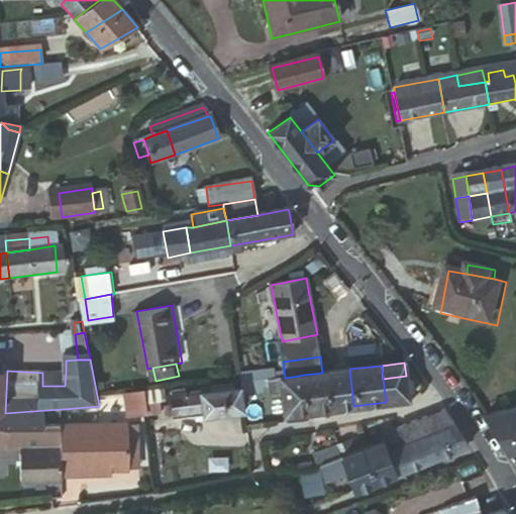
[(349,369),(324,373),(327,409),(353,406),(349,369)]
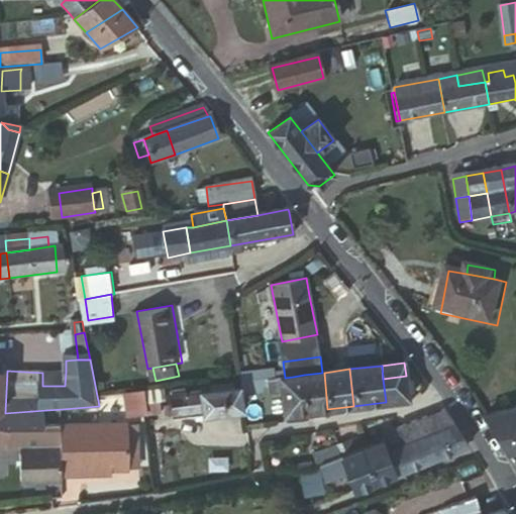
[(42,372),(42,373),(42,386),(65,386),(66,372),(42,372)]
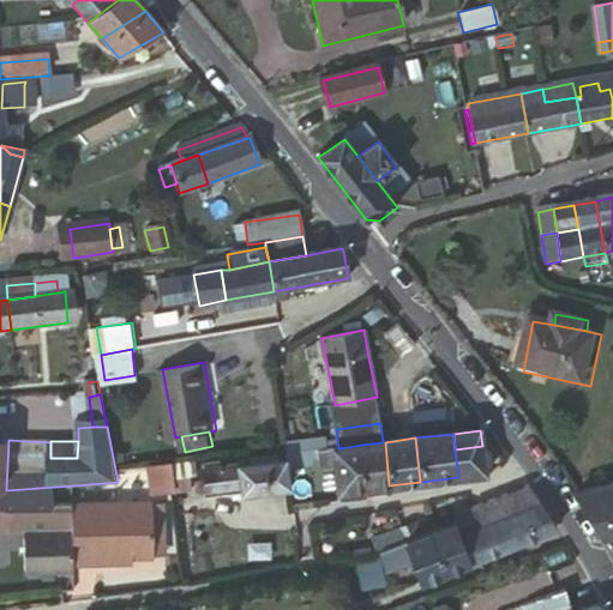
[(385,442),(383,442),(361,445),(366,489),(389,485),(385,442)]
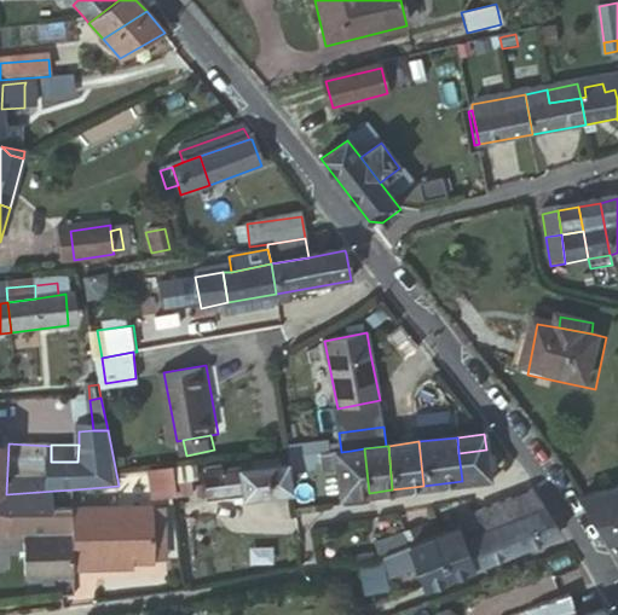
[(369,493),(364,448),(351,451),(341,452),(335,452),(336,464),(340,495),(369,493)]
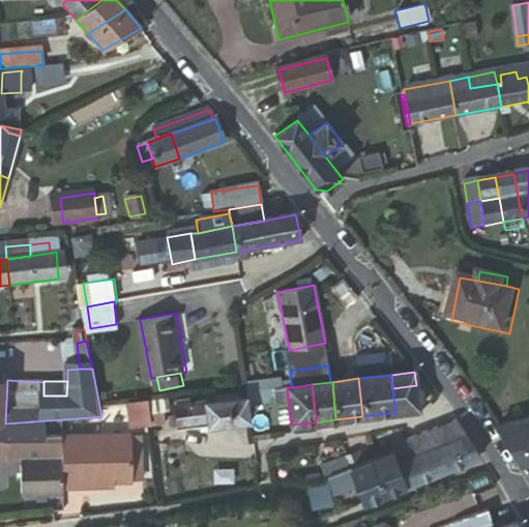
[(418,409),(416,385),(392,388),(395,412),(418,409)]
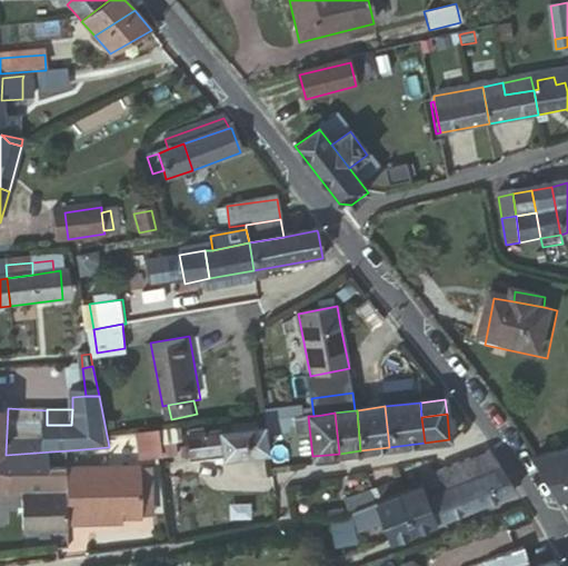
[(309,427),(308,416),(295,418),(297,428),(309,427)]
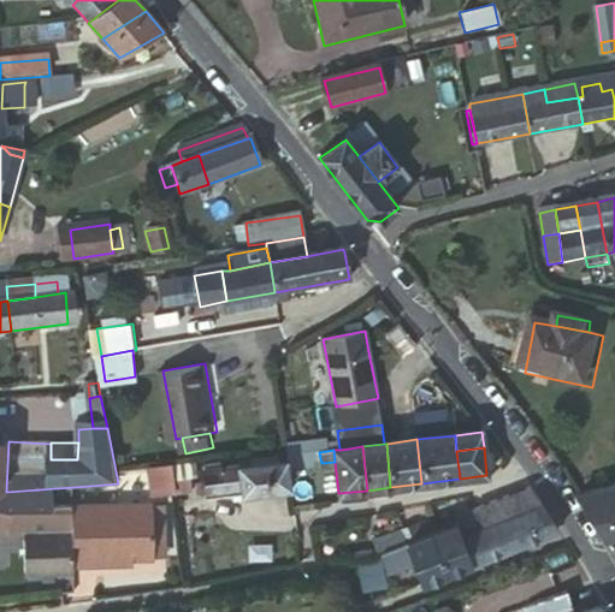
[(306,453),(293,455),(294,464),(307,463),(306,453)]
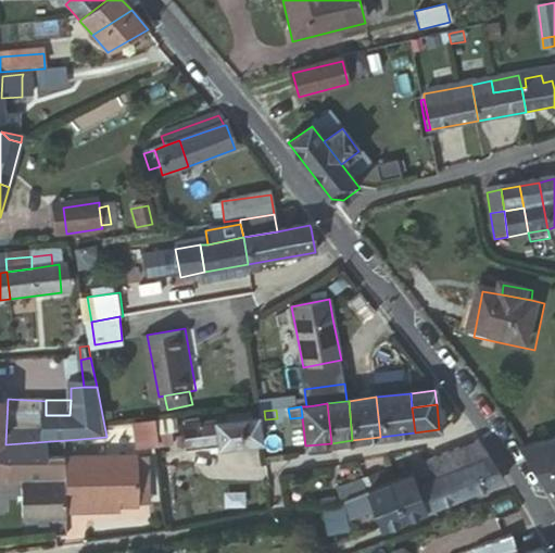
[(262,441),(257,418),(215,423),(217,441),(218,447),(262,441)]
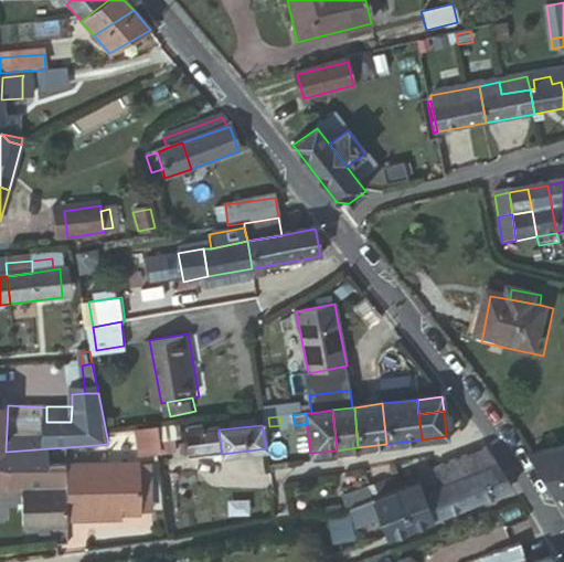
[(221,448),(219,430),(208,432),(210,449),(221,448)]
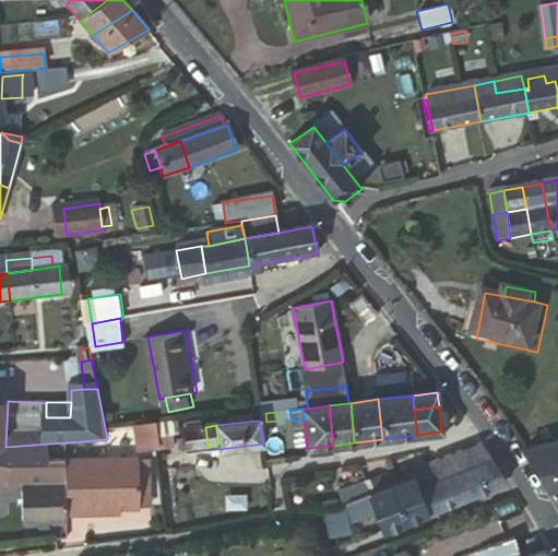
[(138,446),(157,442),(154,427),(135,429),(138,446)]
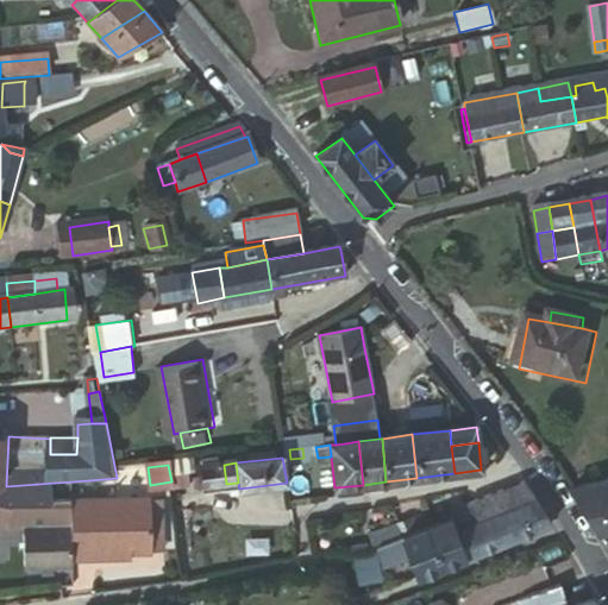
[(226,484),(224,465),(200,467),(204,487),(213,487),(214,491),(226,490),(226,484)]
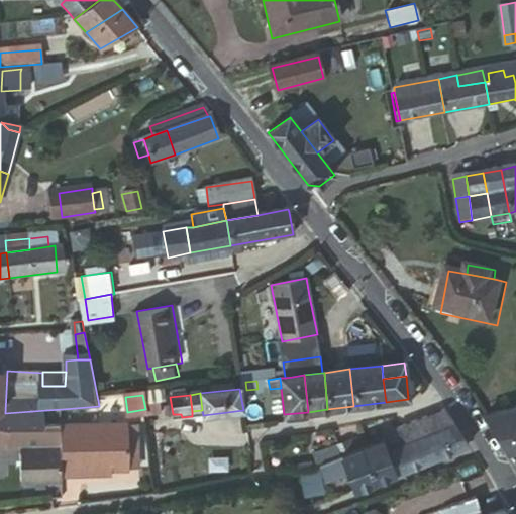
[(515,409),(486,417),(491,423),(509,454),(515,452),(515,409)]
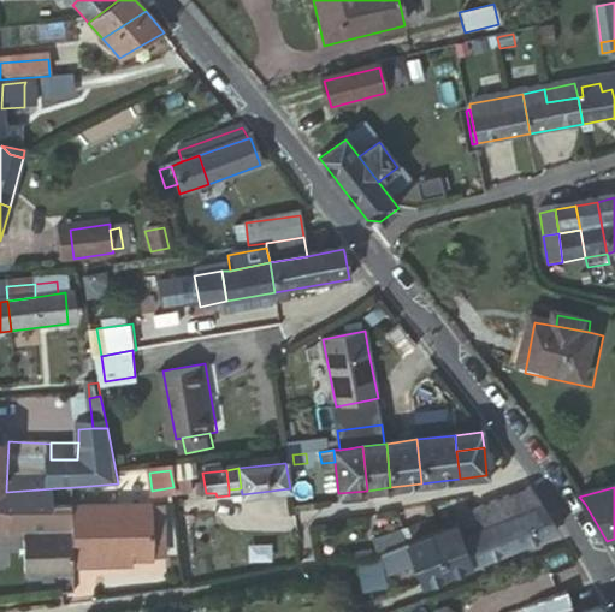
[(6,492),(0,494),(0,535),(10,536),(13,518),(15,516),(17,515),(36,512),(55,511),(57,511),(55,488),(6,492)]
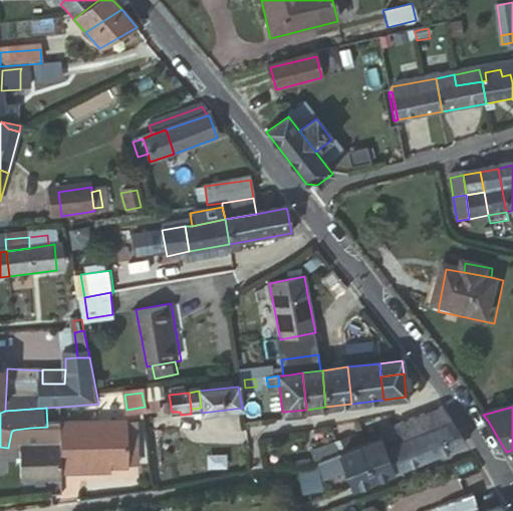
[(422,436),(451,423),(443,410),(396,426),(399,435),(402,445),(422,436)]
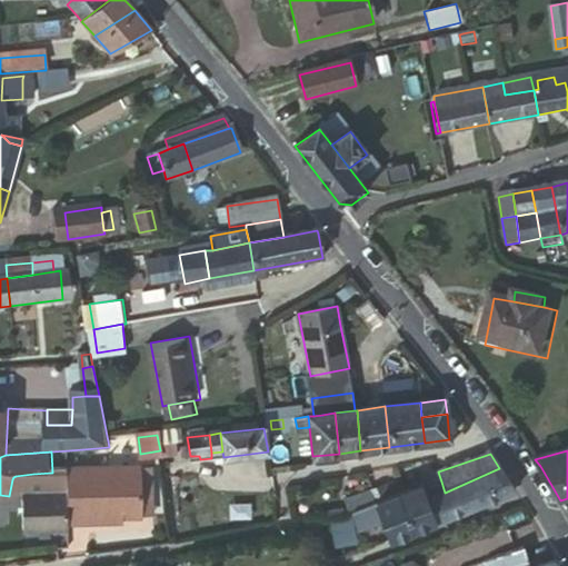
[(70,488),(72,524),(95,522),(95,517),(147,514),(147,490),(146,466),(146,464),(69,467),(70,488)]
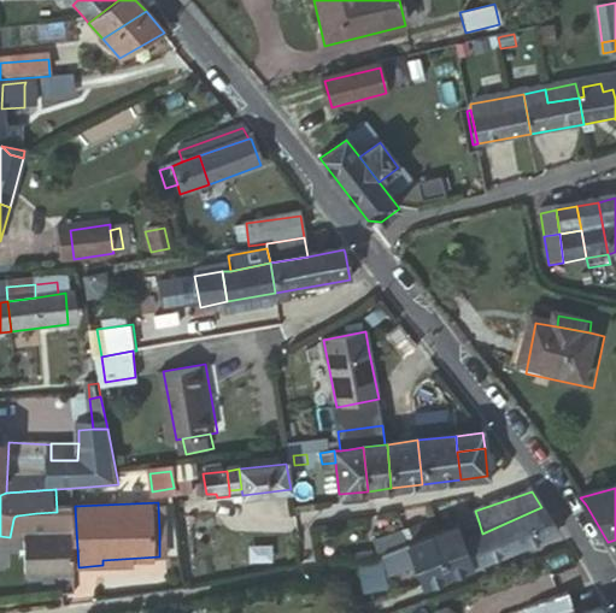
[(170,505),(158,505),(159,531),(171,531),(170,505)]
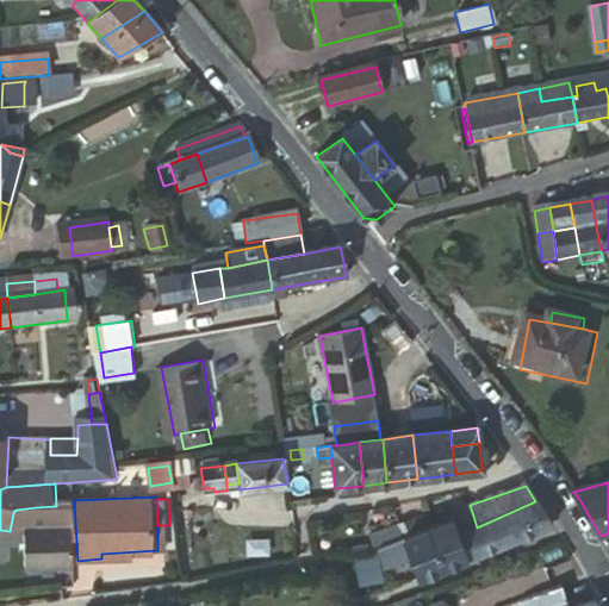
[(511,542),(553,526),(535,501),(501,517),(511,542)]
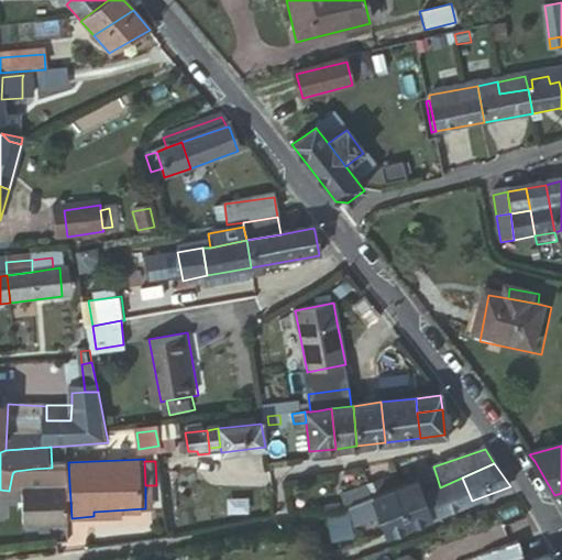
[(51,468),(33,469),(34,484),(52,484),(51,468)]
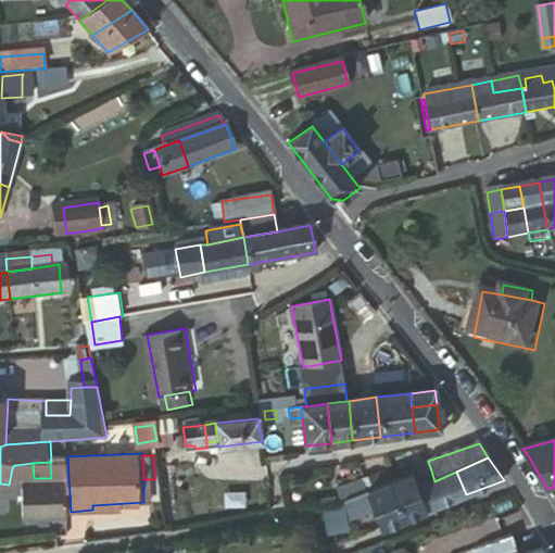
[(414,478),(418,489),(434,481),(431,470),(414,478)]
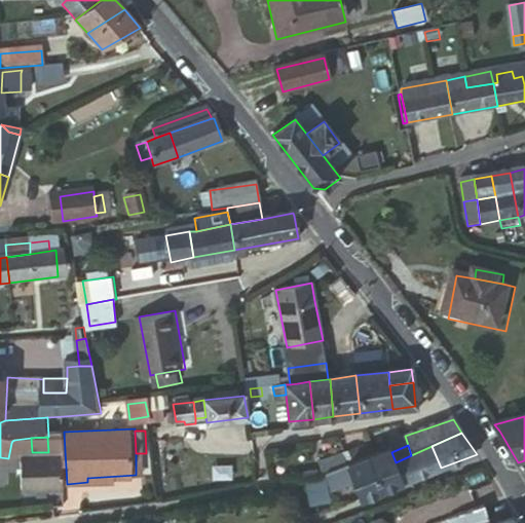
[(372,446),(344,455),(346,463),(368,456),(376,453),(372,446)]
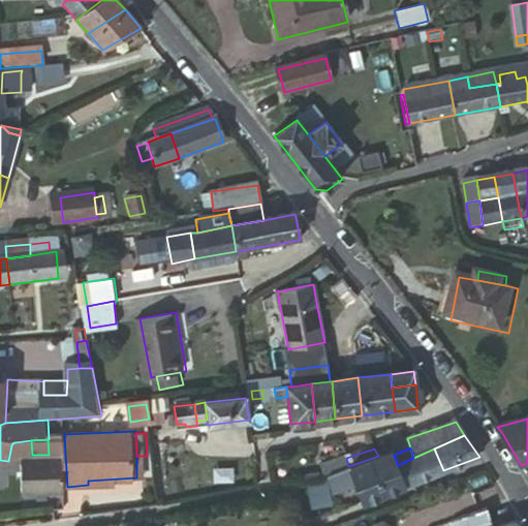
[(406,486),(443,470),(434,449),(413,458),(398,465),(406,486)]
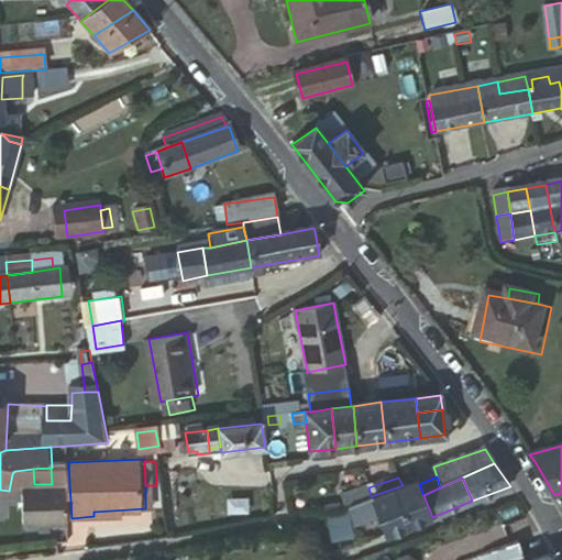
[(408,526),(432,517),(423,495),(419,484),(418,480),(403,485),(394,489),(408,526)]
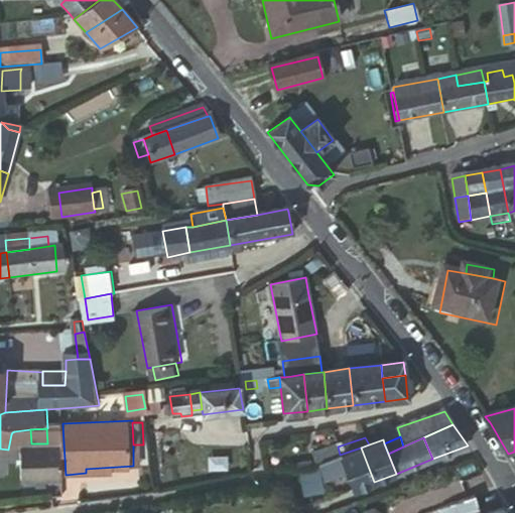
[(23,483),(66,481),(66,475),(63,442),(47,443),(31,443),(22,444),(23,483)]
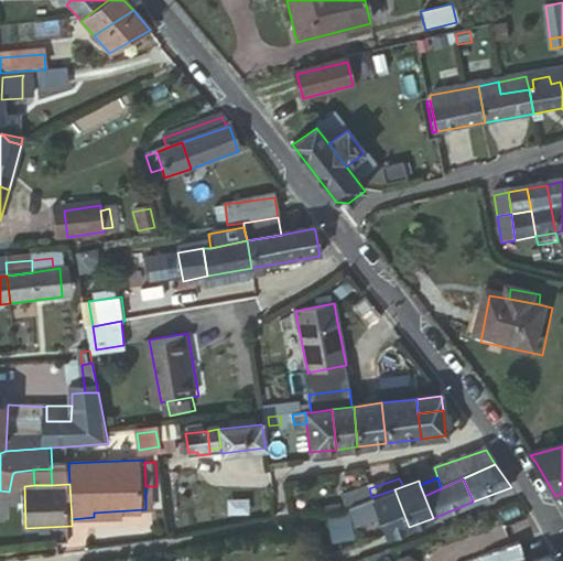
[(366,487),(346,493),(349,504),(369,498),(366,487)]
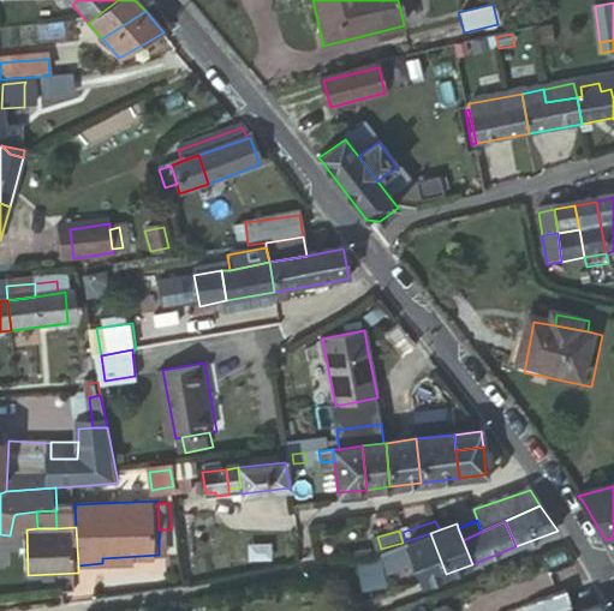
[(430,533),(405,541),(403,543),(381,549),(377,549),(383,569),(412,559),(421,583),(446,574),(430,533)]
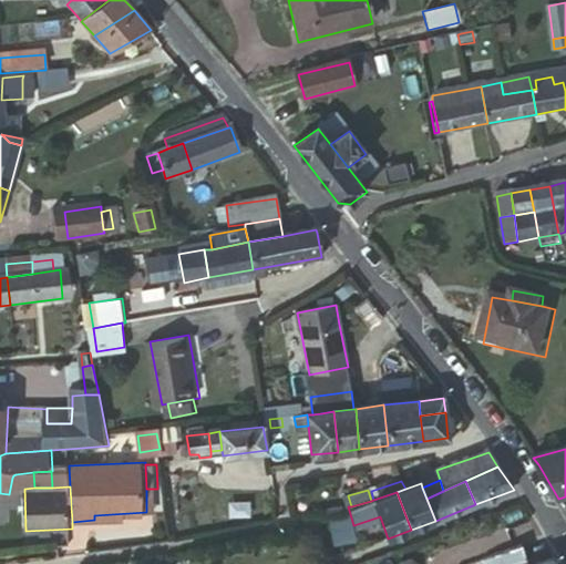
[(332,541),(352,535),(346,512),(326,519),(332,541)]
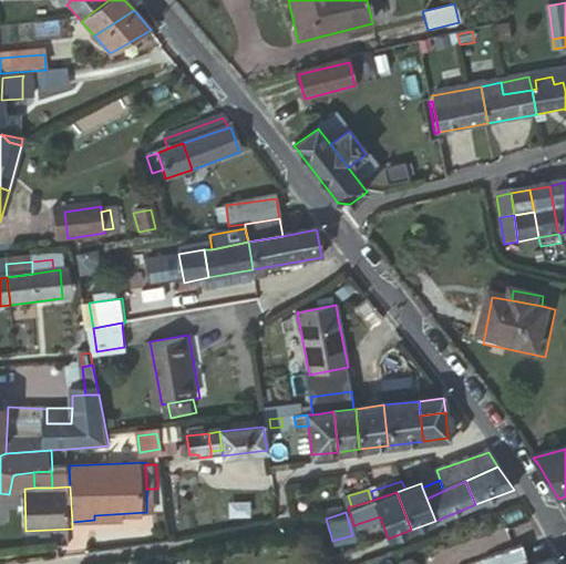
[(522,553),(520,547),(489,559),(490,563),(496,563),(522,553)]
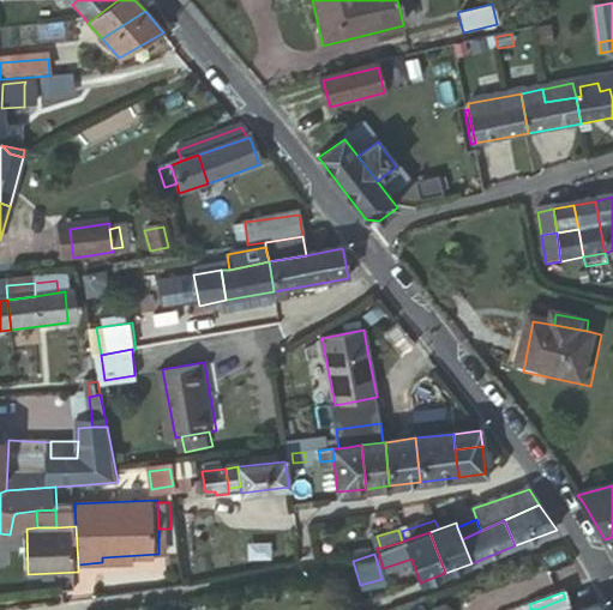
[(570,609),(565,598),(538,609),(570,609)]
